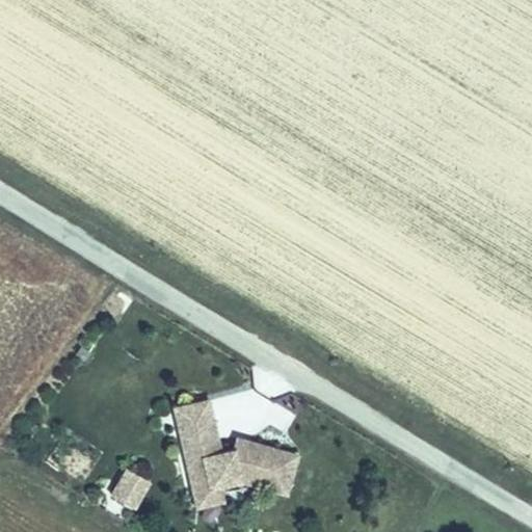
[(179,430),(214,422),(209,399),(174,408),(179,430)]
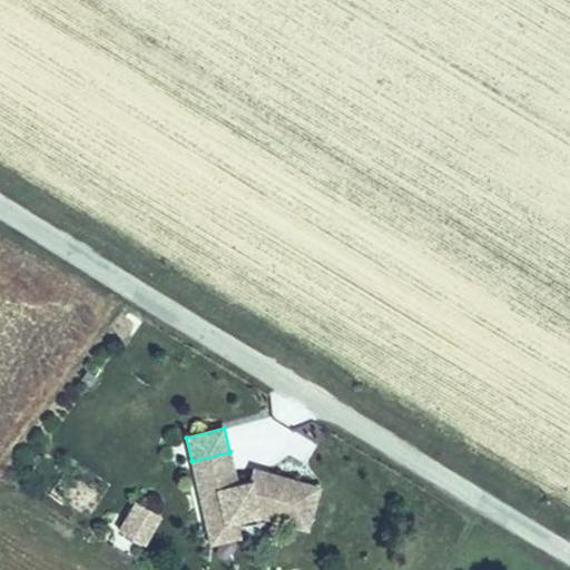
[(229,452),(192,461),(206,521),(224,518),(225,523),(235,520),(261,514),(307,529),(320,489),(269,473),(267,479),(253,473),(251,481),(237,484),(229,452)]
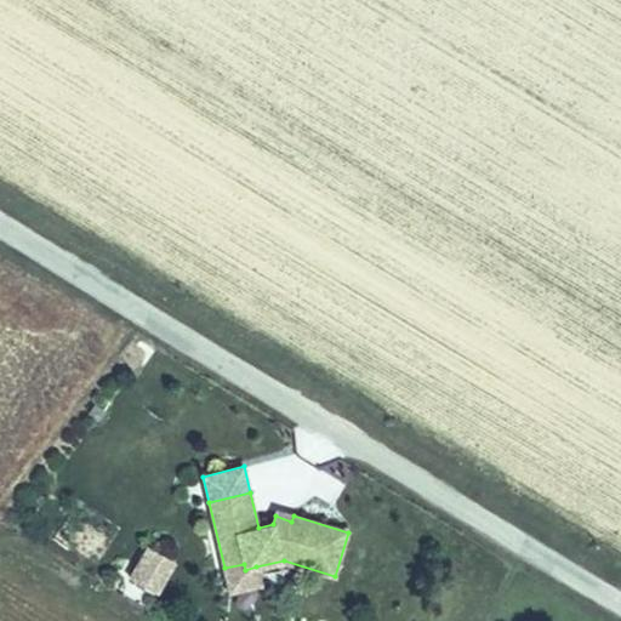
[(291,522),(294,516),(278,511),(275,516),(291,522)]
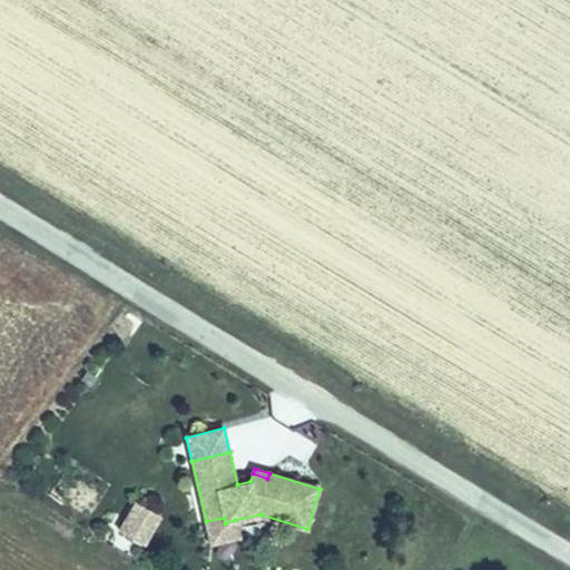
[(156,513),(137,502),(120,531),(139,542),(156,513)]
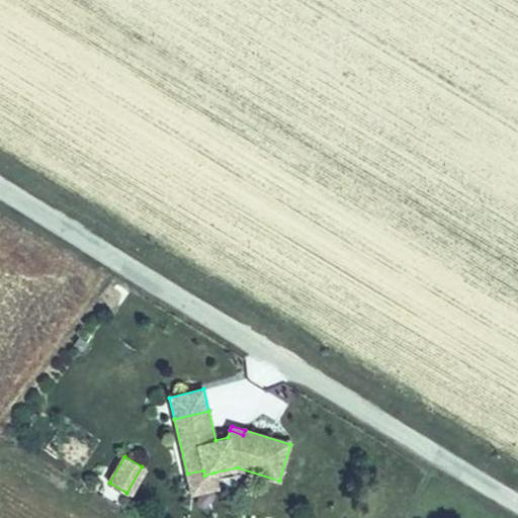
[(203,470),(187,473),(192,495),(218,489),(213,472),(204,476),(203,470)]
